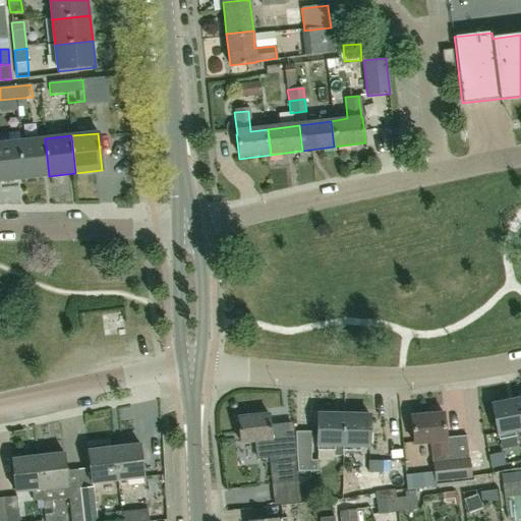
[(49,176),(45,138),(19,141),(23,179),(49,176)]
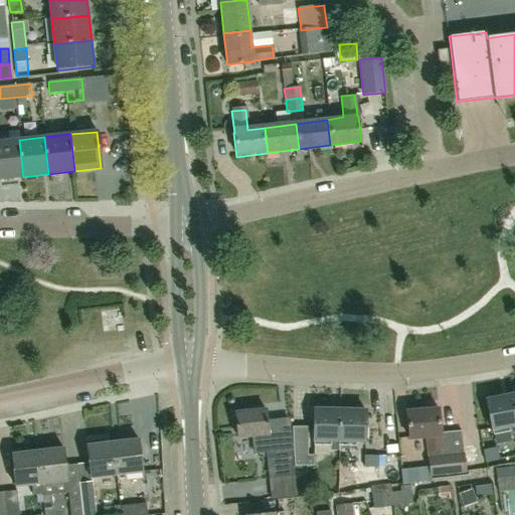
[(0,179),(23,177),(19,140),(0,142),(0,179)]
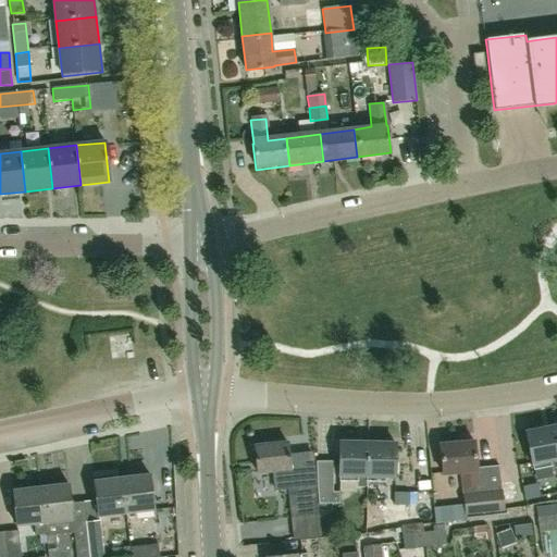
[(556,442),(554,428),(527,433),(533,465),(534,465),(535,470),(552,467),(552,468),(556,467),(556,442)]
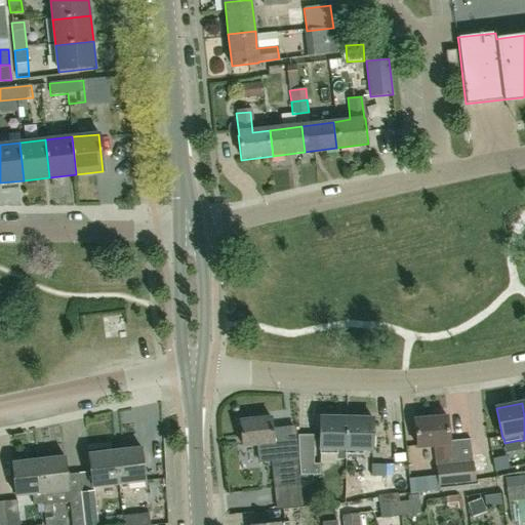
[(475,482),(475,480),(472,456),(472,455),(470,439),(462,440),(450,441),(448,416),(415,420),(418,447),(435,446),(439,481),(439,486),(475,482)]
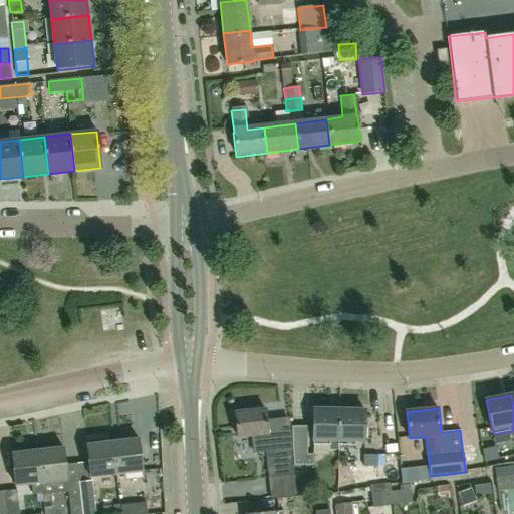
[(338,445),(339,410),(313,409),(312,438),(313,438),(313,445),(329,445),(329,440),(338,440),(337,445),(338,445)]
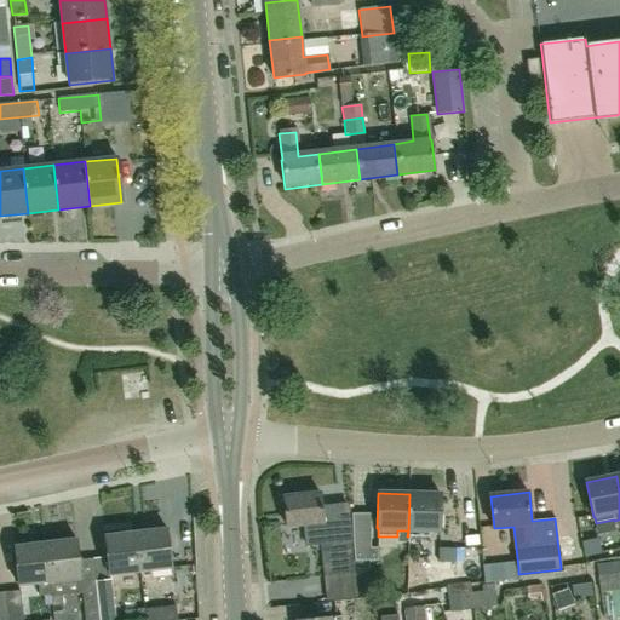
[(357,595),(355,561),(350,514),(349,515),(346,500),(321,504),(320,494),(283,498),(285,512),(286,527),(304,526),(306,545),(320,543),(326,597),(357,595)]
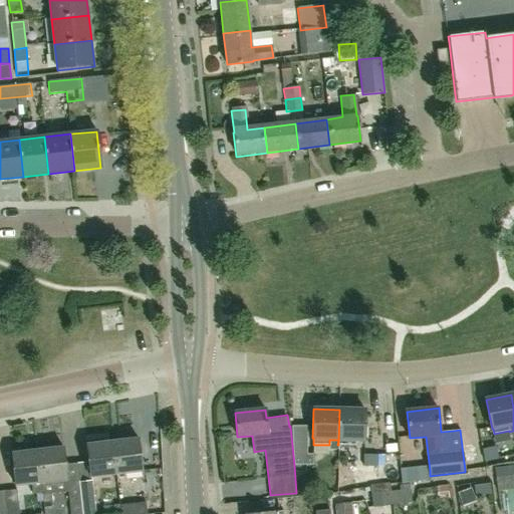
[(365,410),(339,410),(338,445),(354,445),(354,440),(364,441),(365,410)]
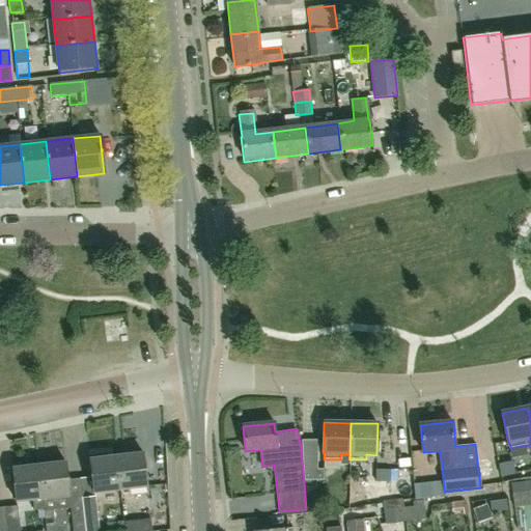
[(300,440),(304,480),(323,480),(324,470),(317,469),(317,441),(300,440)]
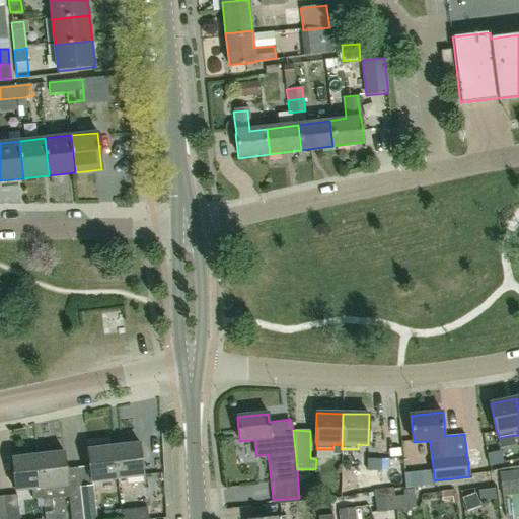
[(115,479),(142,476),(138,443),(112,446),(115,479)]
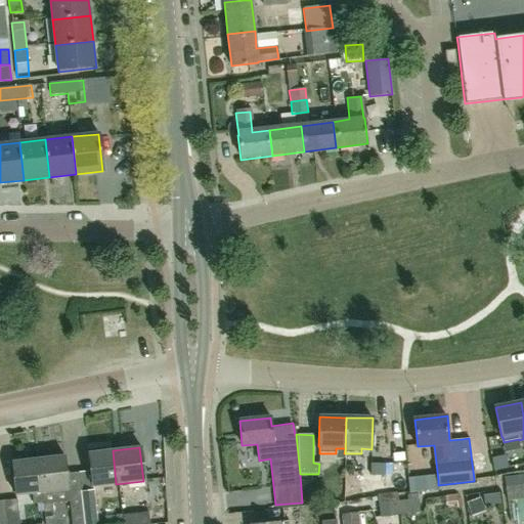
[(87,453),(89,472),(90,487),(116,484),(113,450),(87,453)]
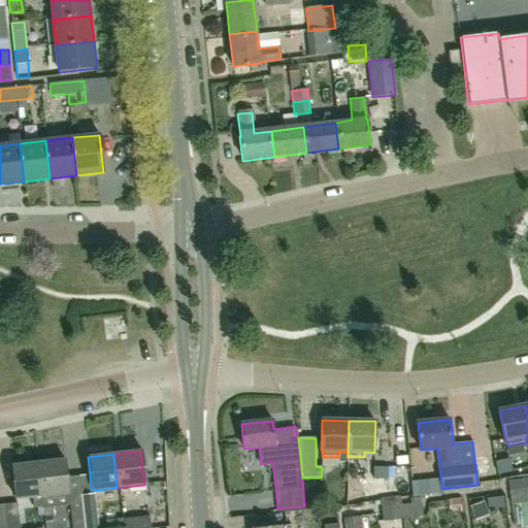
[(81,527),(78,496),(67,497),(62,459),(36,462),(41,507),(41,508),(69,505),(71,527),(81,527)]
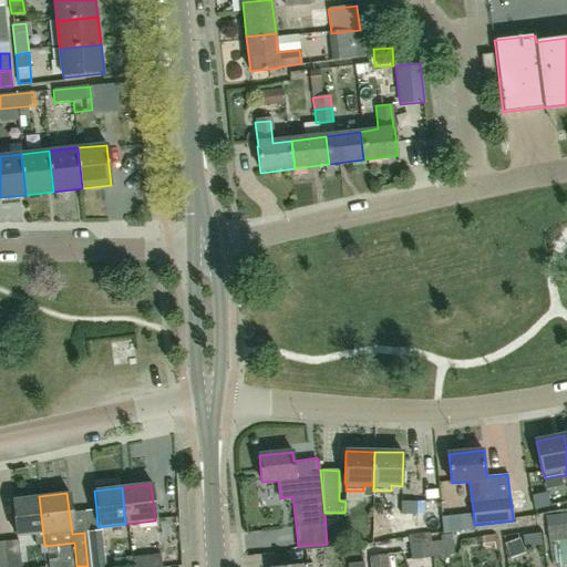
[(534,509),(562,504),(559,493),(547,495),(547,493),(531,495),(534,509)]
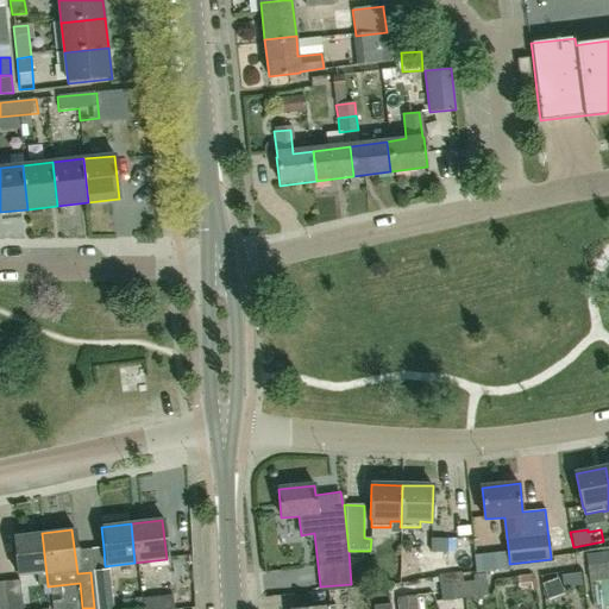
[(42,533),(30,535),(30,531),(12,532),(13,537),(11,537),(16,576),(37,573),(38,586),(48,585),(42,533)]
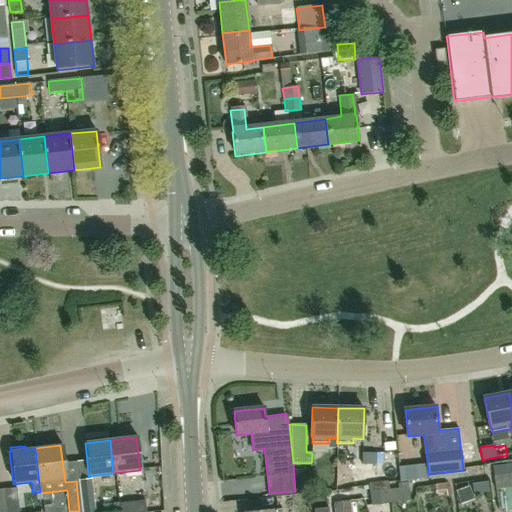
[(376,465),(376,453),(362,453),(362,465),(365,465),(376,465)]
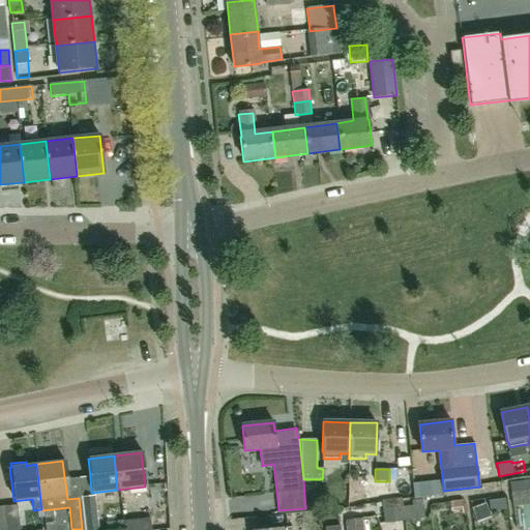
[(513,507),(521,506),(523,529),(529,529),(529,480),(509,483),(513,507)]
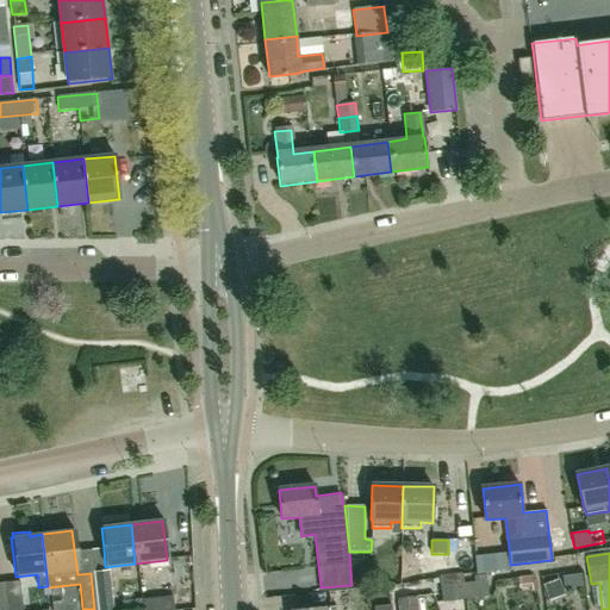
[(112,609),(109,572),(91,573),(94,609),(112,609)]
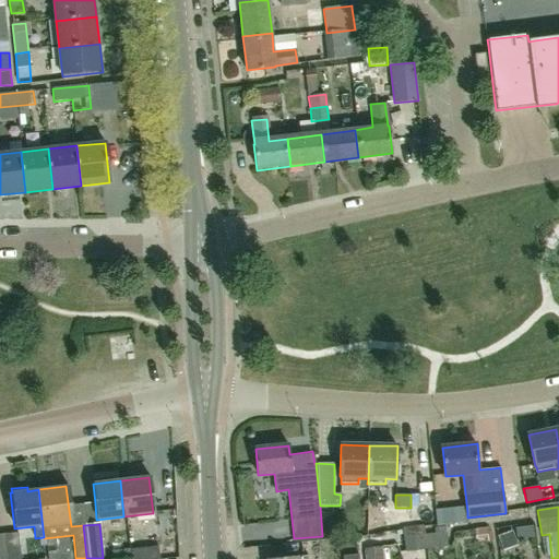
[(516,539),(534,537),(533,525),(515,527),(516,539)]
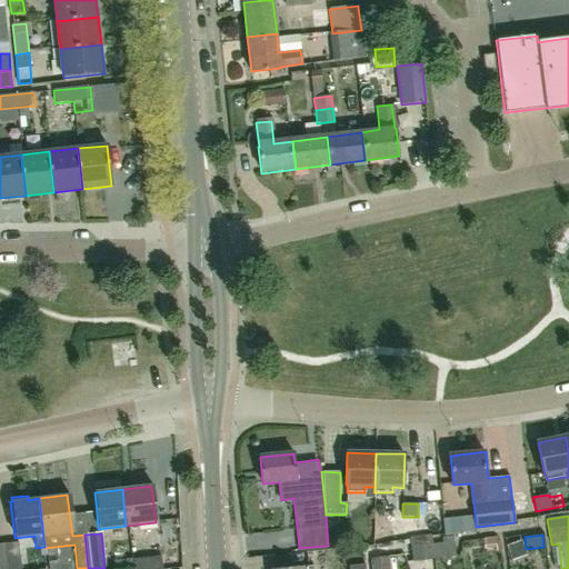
[(527,556),(521,540),(506,546),(511,561),(527,556)]
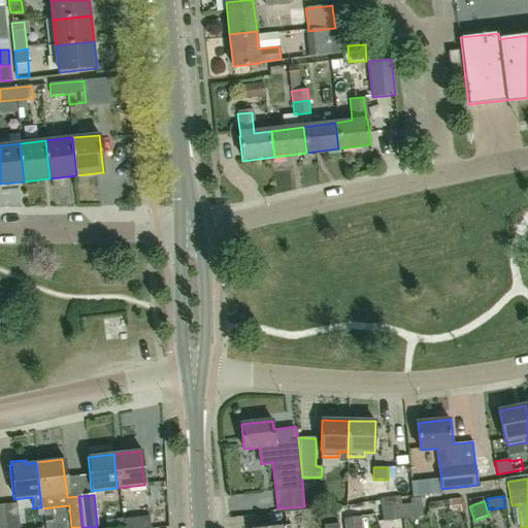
[(402,519),(423,517),(421,502),(401,505),(402,519)]
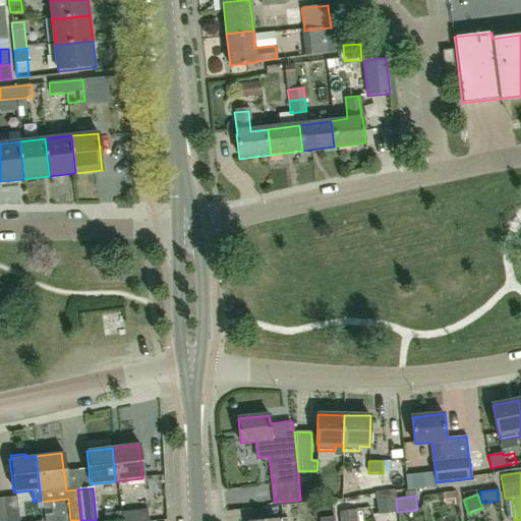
[(4,520),(16,520),(14,497),(2,499),(4,520)]
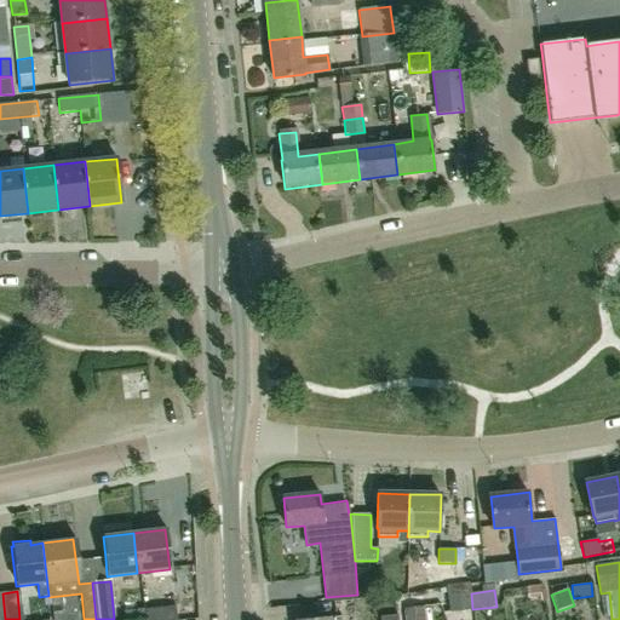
[(472,609),(471,593),(447,596),(449,613),(472,609)]
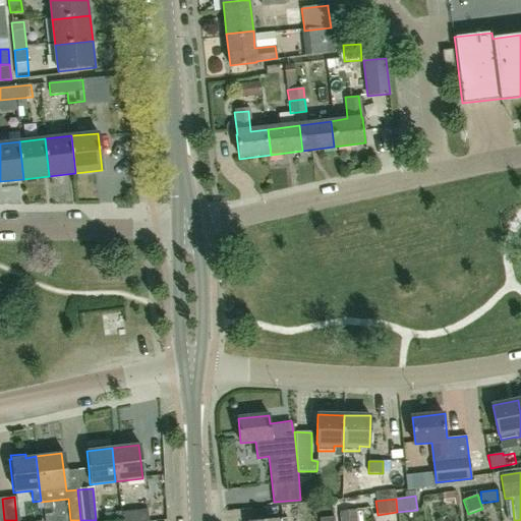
[(119,520),(146,520),(146,510),(119,513),(119,520)]
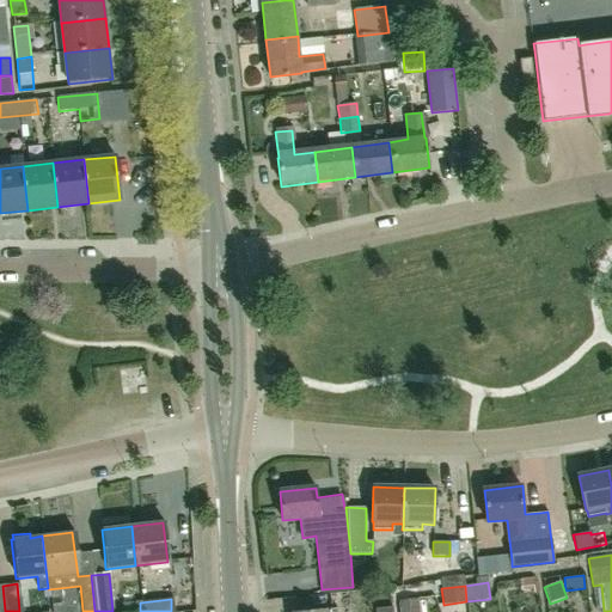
[(399,611),(420,611),(418,599),(398,600),(399,611)]
